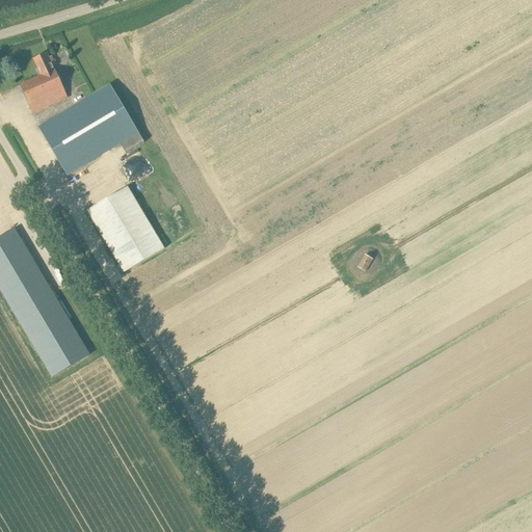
[(67,98),(52,65),(55,64),(51,56),(49,57),(47,53),(33,59),(37,69),(35,70),(38,76),(20,85),(32,113),(67,98)]
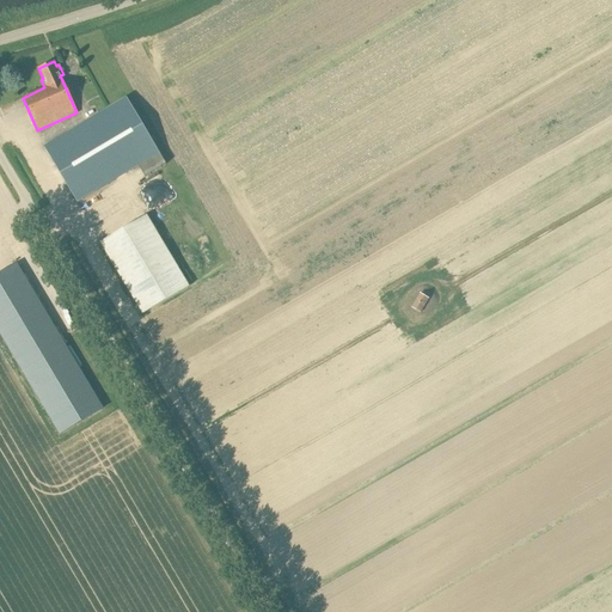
[(139,167),(145,177),(166,165),(127,98),(43,147),(77,203),(139,167)]
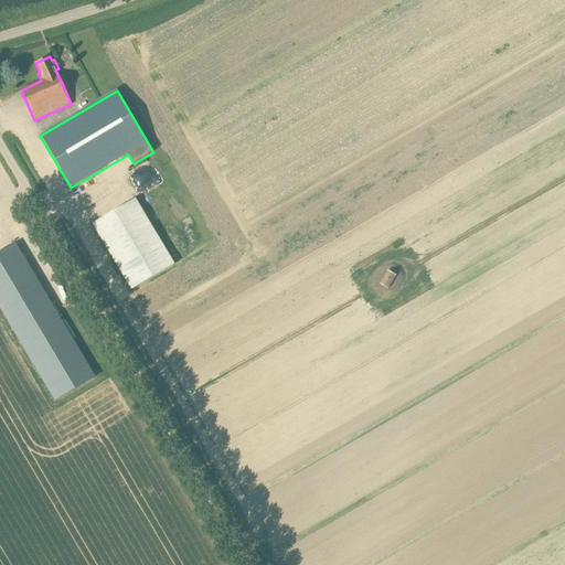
[(130,288),(173,264),(136,200),(93,225),(130,288)]
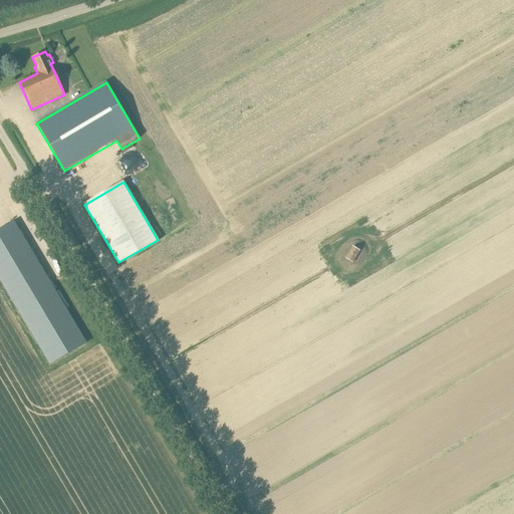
[(12,223),(0,230),(0,279),(9,295),(50,363),(85,343),(44,274),(13,222),(12,222),(12,223)]
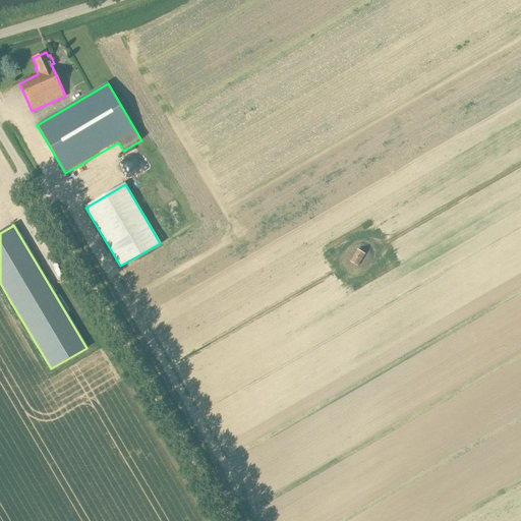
[(358,267),(365,254),(357,249),(350,263),(358,267)]
